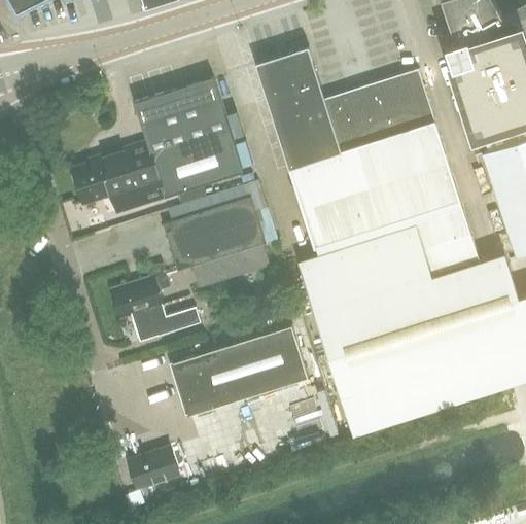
[(8,0),(16,13),(41,0),(8,0)]
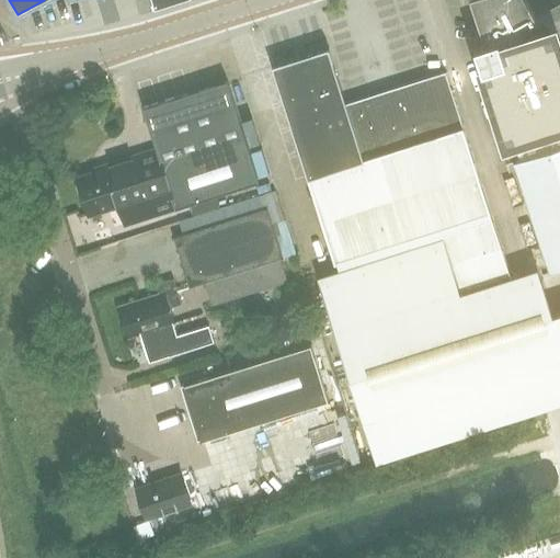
[(468,0),(482,42),(484,41),(487,46),(473,49),(481,75),(483,73),(506,144),(512,141),(559,126),(559,150),(518,163),(513,166),(549,276),(559,272),(559,0),(553,0),(551,1),(555,8),(536,18),(525,0),(468,0)]
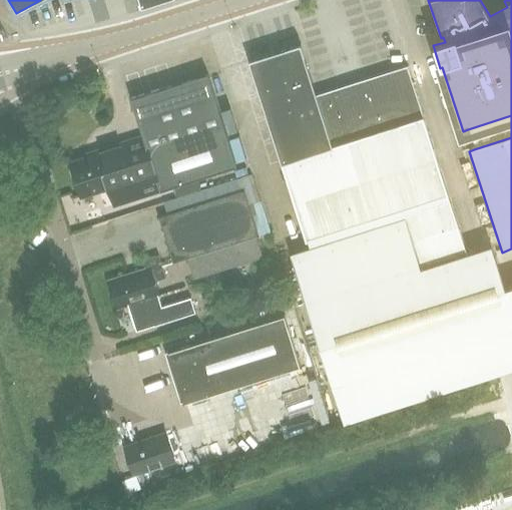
[(357,44),(334,49),(339,74),(362,70),(357,44)]
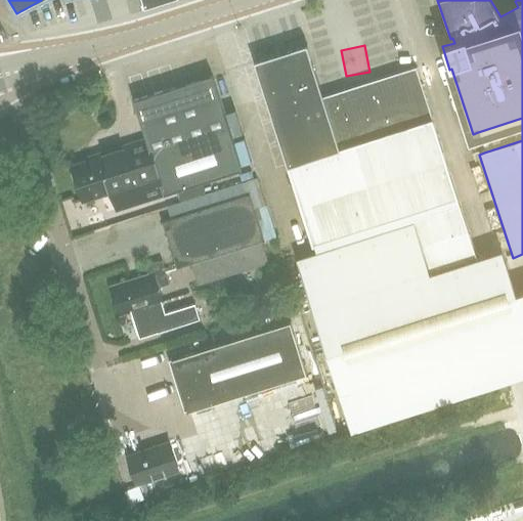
[(306,47),(254,63),(312,248),(456,201),(415,70),(322,98),(306,47)]
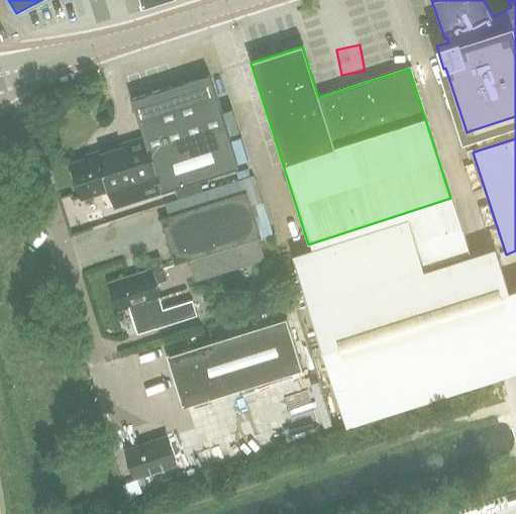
[(73,183),(77,185),(81,198),(108,189),(114,208),(237,169),(208,77),(131,101),(143,140),(95,156),(96,159),(71,167),(72,171),(70,175),(73,183)]
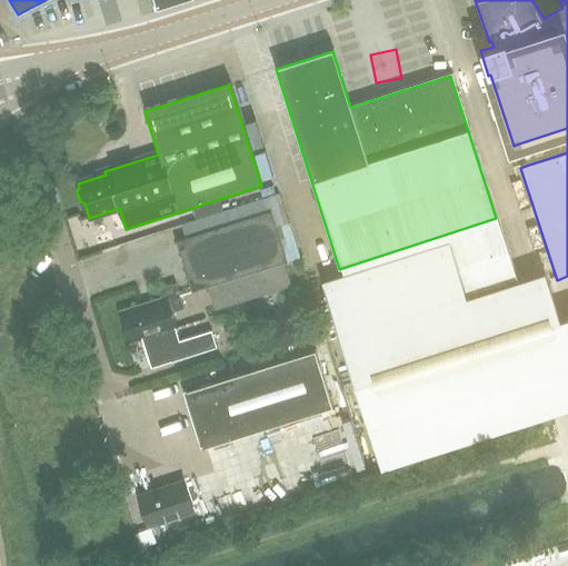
[(260,157),(267,182),(277,180),(271,155),(260,157)]
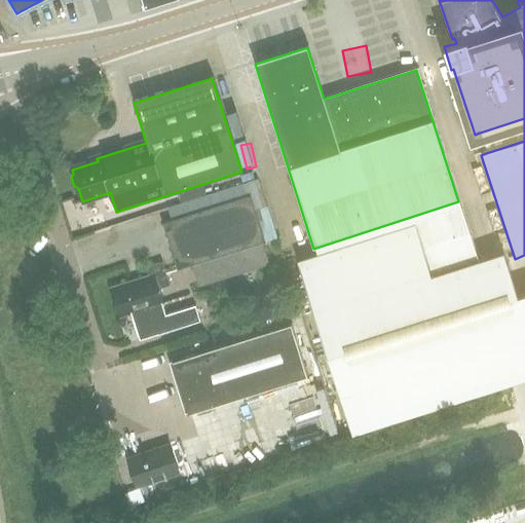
[(176,271),(264,245),(249,197),(161,224),(176,271)]
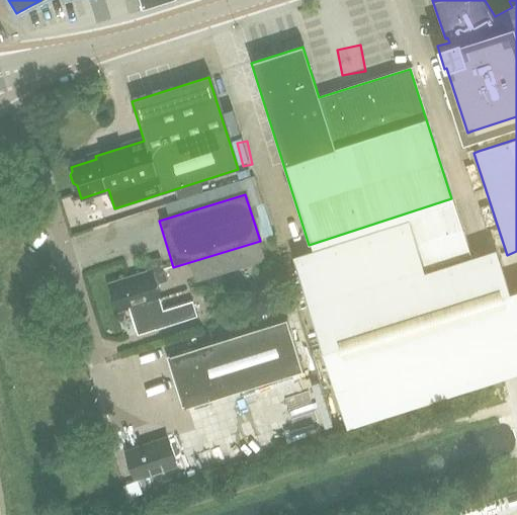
[(469,255),(453,203),(366,232),(291,255),(308,308),(469,255)]
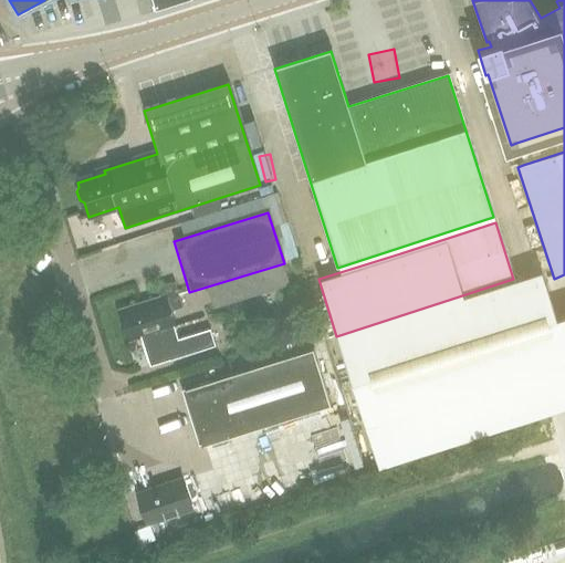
[(173,327),(168,313),(181,309),(174,283),(156,289),(159,299),(119,311),(128,342),(140,337),(149,366),(168,361),(213,346),(208,330),(176,340),(173,327)]
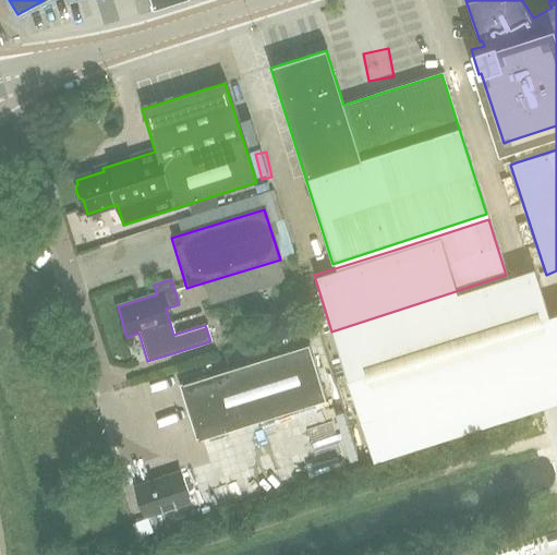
[(200,441),(326,401),(309,346),(182,384),(200,441)]
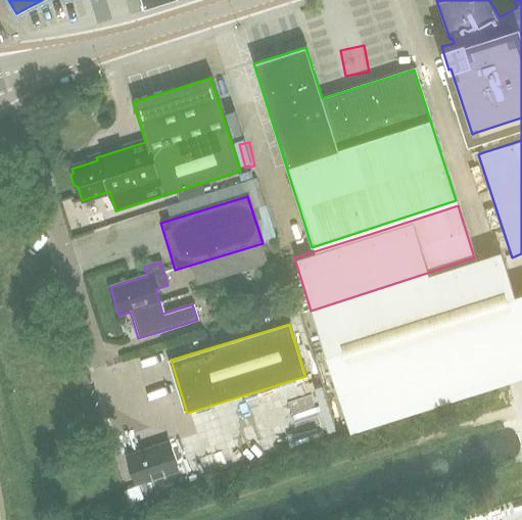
[(136,485),(177,471),(168,442),(127,457),(136,485)]
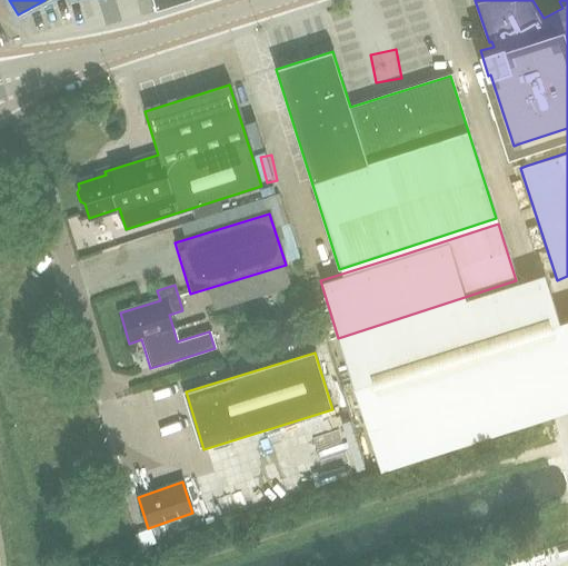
[(567,565),(567,546),(550,553),(556,565),(567,565)]
